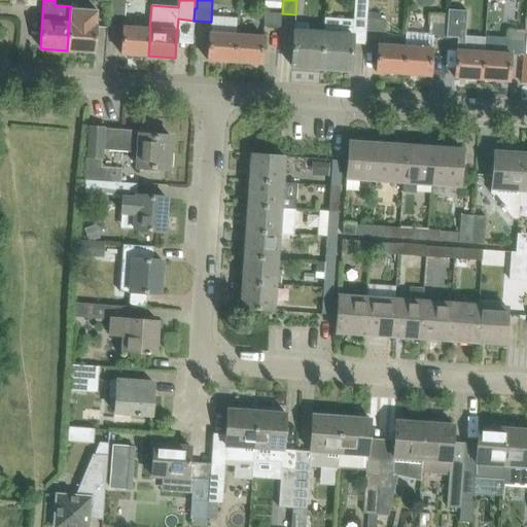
[(366,0),(355,0),(354,19),(367,20),(367,19),(366,19),(366,0)]
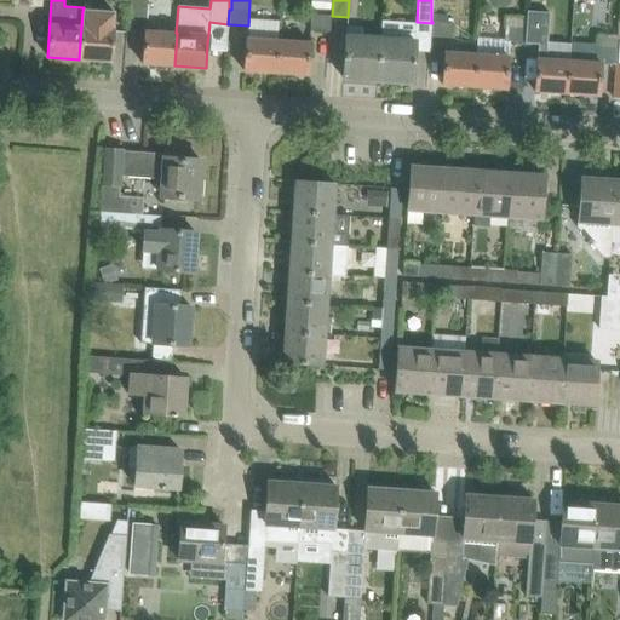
[(148,5),(127,4),(126,17),(147,18),(148,5)]
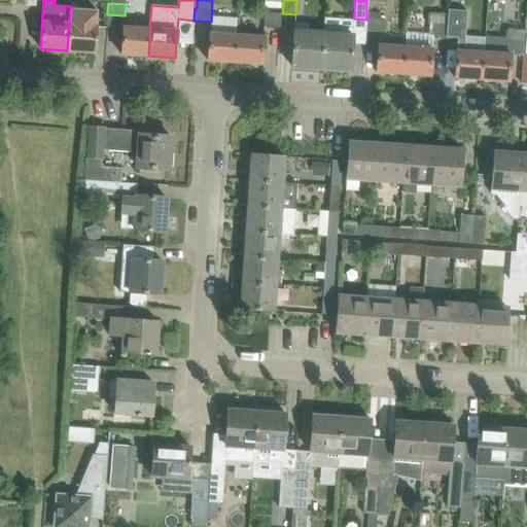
[(446,14),(445,37),(461,38),(463,10),(446,8),(446,14)]
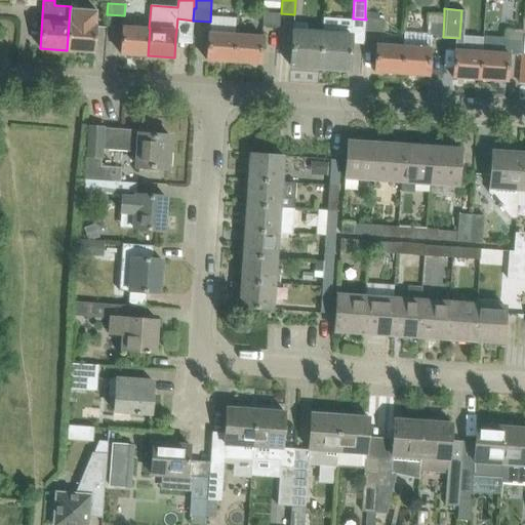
[(70,9),(67,50),(94,52),(97,11),(70,9)]
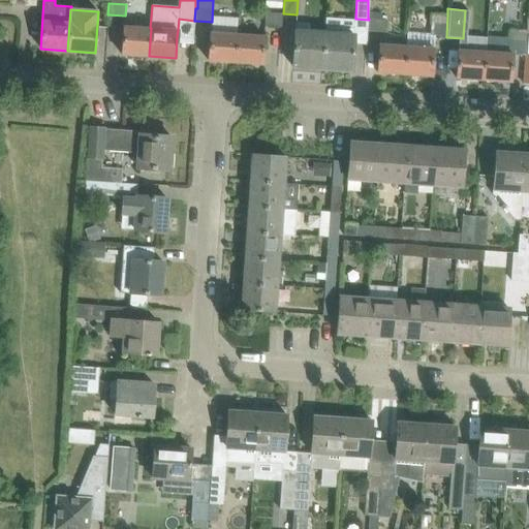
[(369,19),(383,20),(383,11),(369,10),(369,19)]
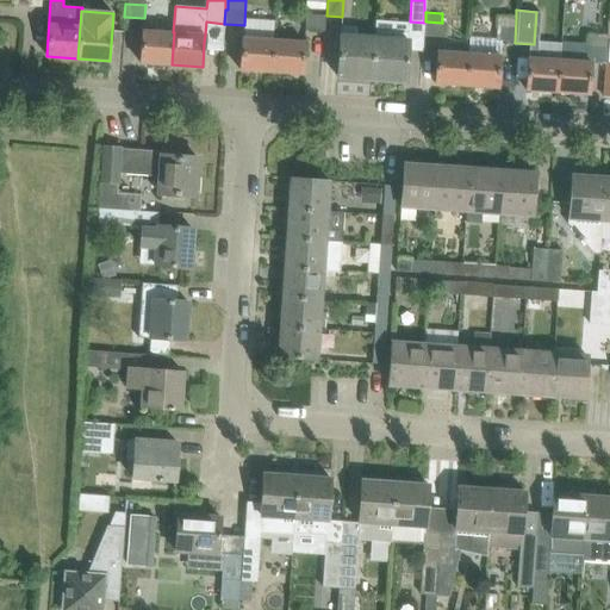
[(325,17),(305,14),(304,29),(324,31),(325,17)]
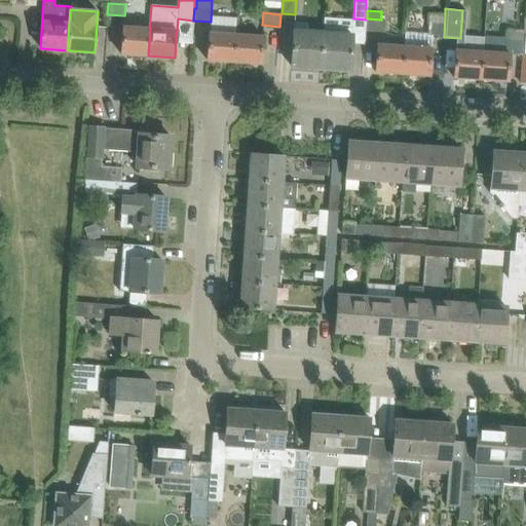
[(427,34),(431,35),(431,36),(444,37),(445,14),(429,13),(427,34)]
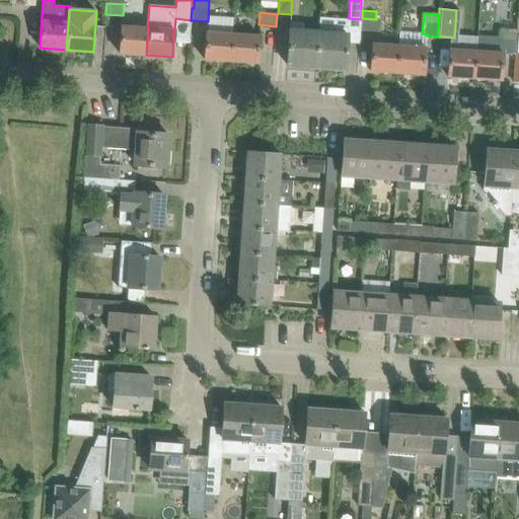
[(362,18),(362,19),(361,30),(377,31),(378,19),(376,19),(362,18)]
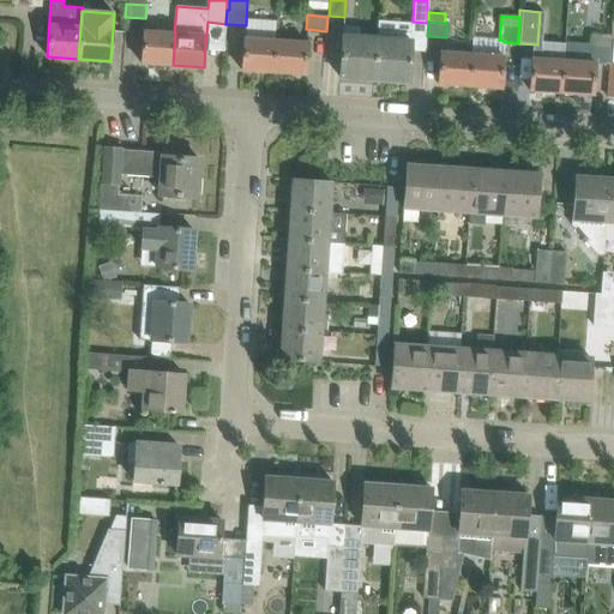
[(342,36),(341,53),(339,77),(373,79),(377,38),(360,37),(360,26),(343,25),(342,36)]
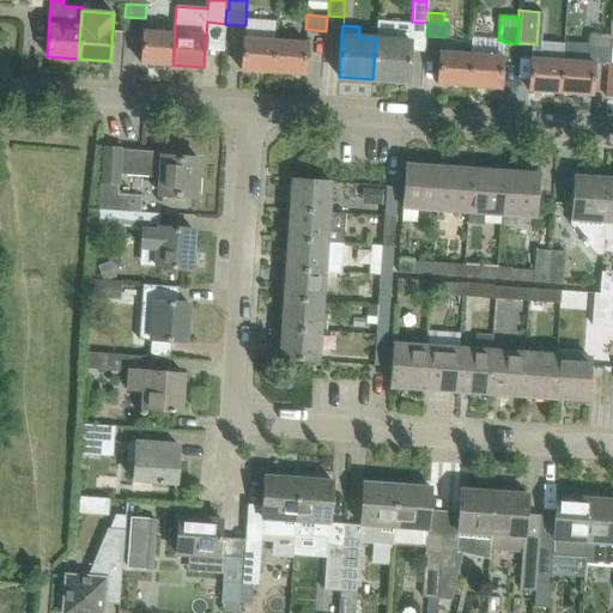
[(376,38),(372,79),(407,82),(412,31),(394,30),(394,40),(376,38)]
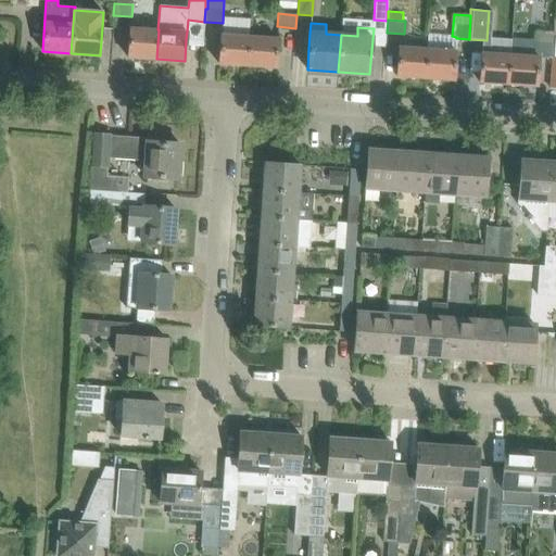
[(129,28),(129,36),(127,58),(156,59),(159,29),(158,29),(129,28)]
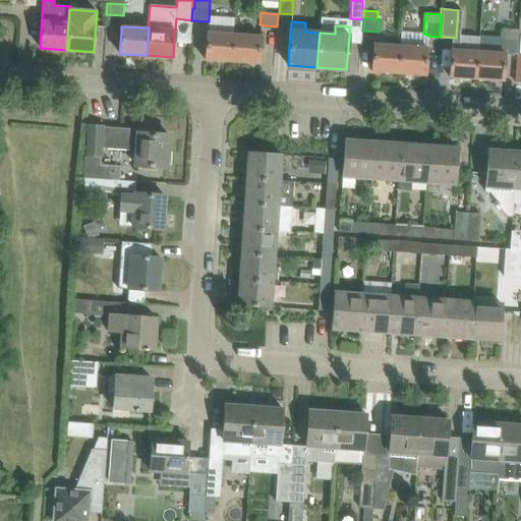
[(503,80),(505,54),(517,55),(518,54),(518,42),(518,33),(518,30),(501,29),(501,37),(478,36),(478,51),(476,78),(503,80)]
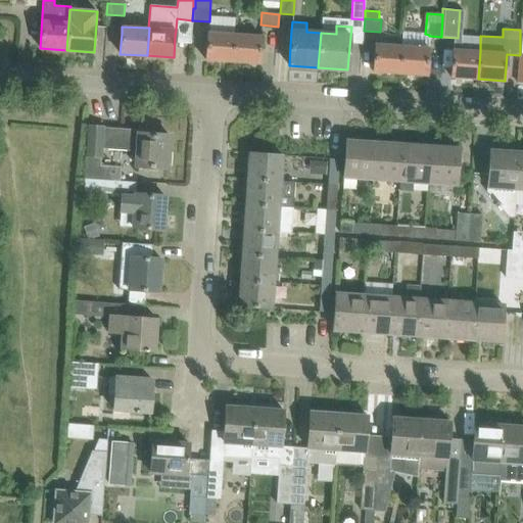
[(207,32),(207,39),(205,59),(232,61),(234,34),(207,32)]
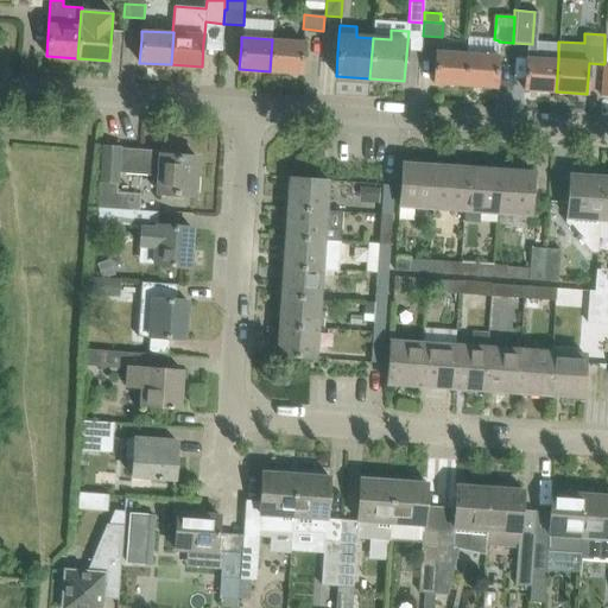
[(272,39),(270,71),(302,74),(304,42),(272,39)]
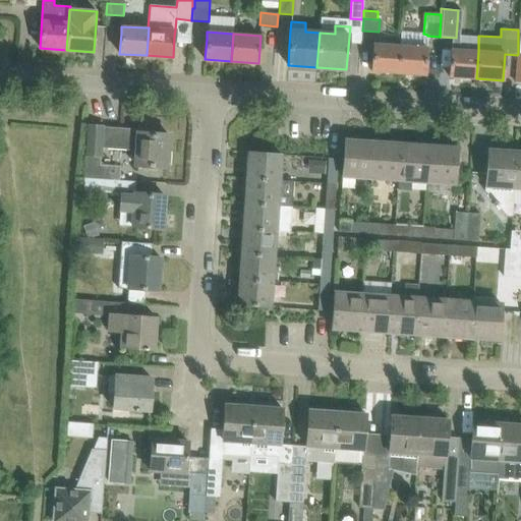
[(373,44),(373,51),(371,71),(398,73),(400,46),(373,44)]
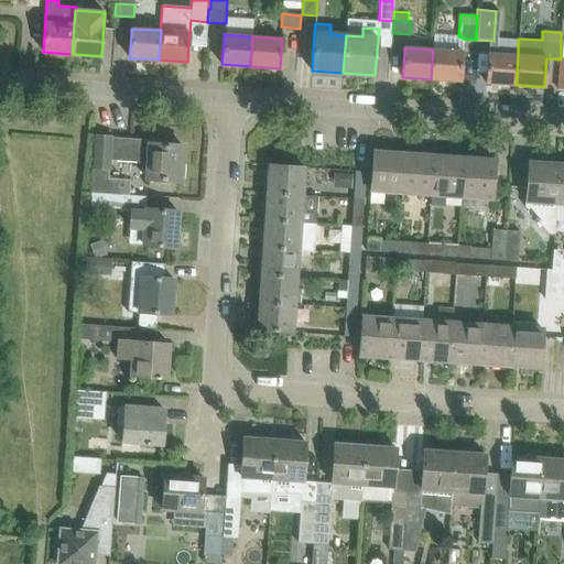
[(433,50),(431,79),(461,82),(463,52),(433,50)]
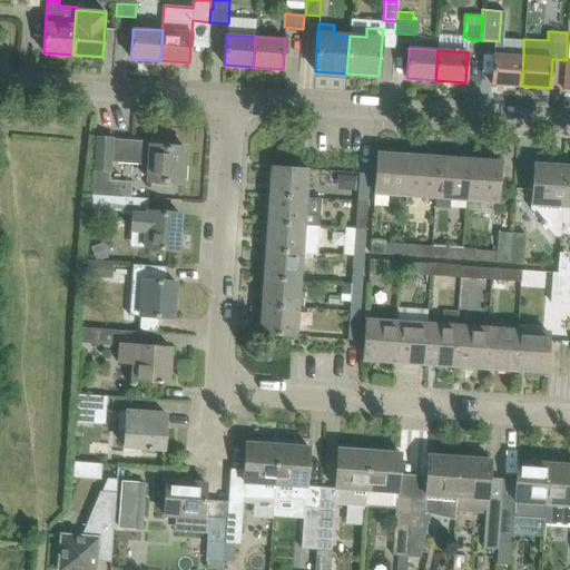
[(523,56),(493,53),(491,85),(521,86),(523,56)]
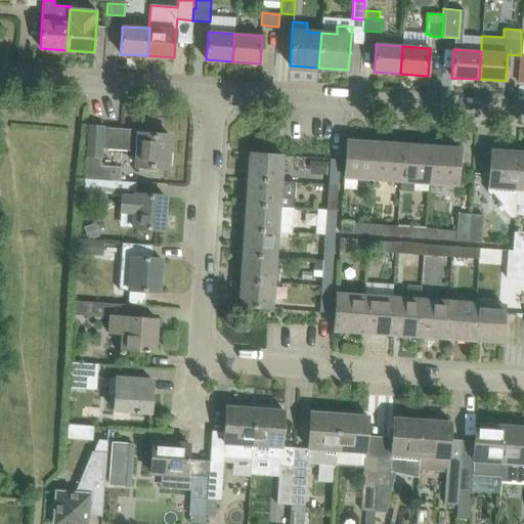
[(88,127),(88,130),(85,179),(114,181),(114,174),(105,165),(100,166),(101,147),(137,149),(136,167),(167,169),(170,136),(139,134),(140,131),(102,129),(102,128),(88,127)]
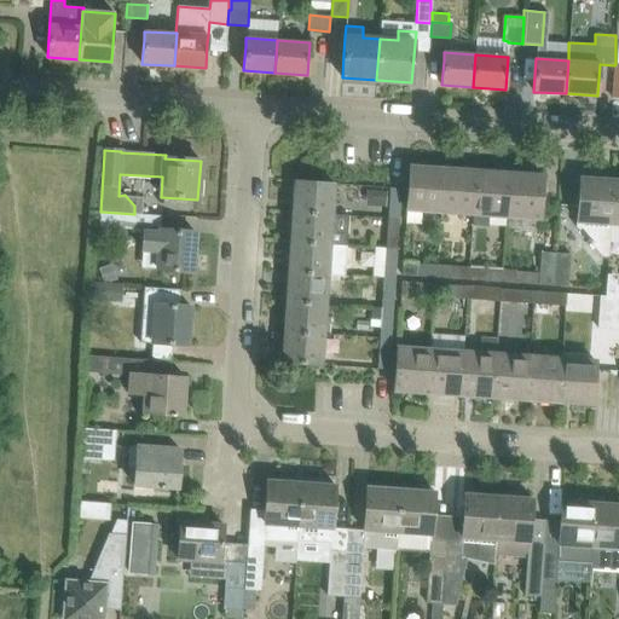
[(406,209),(431,212),(440,212),(444,168),(410,166),(406,209)]
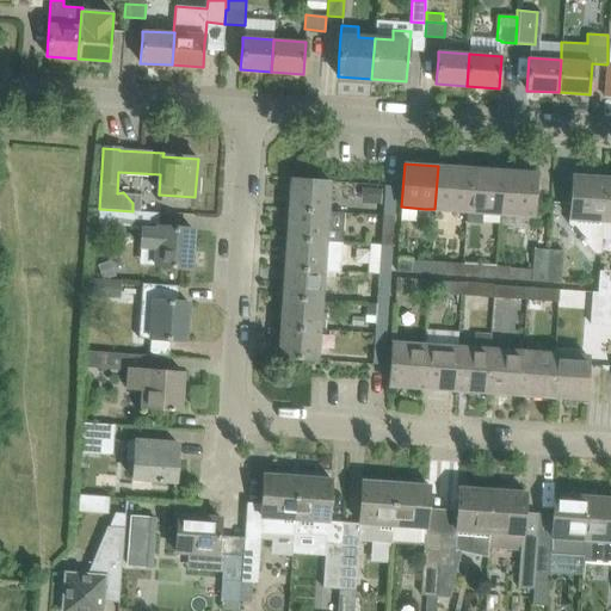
[(438,166),(434,209),(467,211),(470,168),(438,166)]
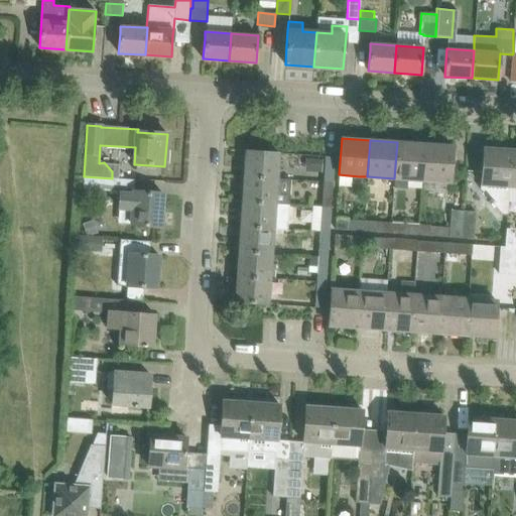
[(397,142),(394,178),(394,187),(405,188),(406,179),(421,180),(424,144),(397,142)]
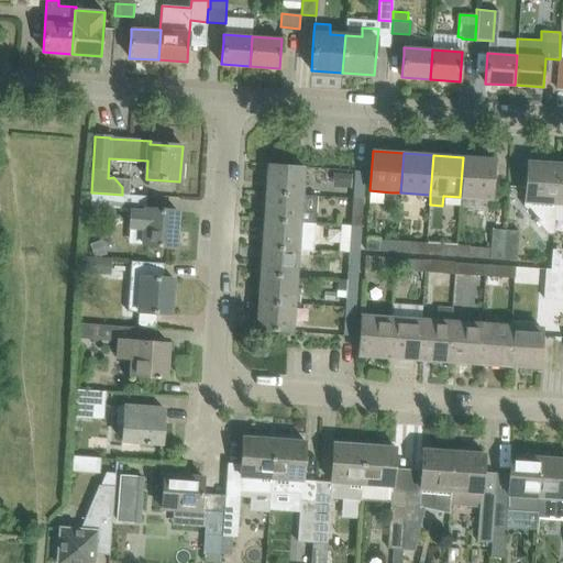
[(463,157),(460,197),(490,199),(494,159),(463,157)]
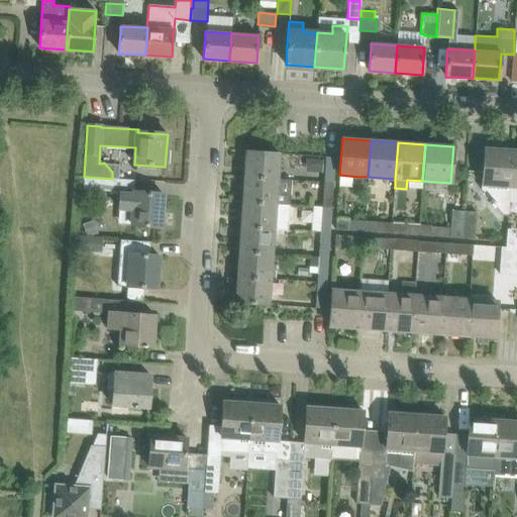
[(485,148),(482,189),(490,198),(504,213),(508,213),(509,201),(512,150),(485,148)]
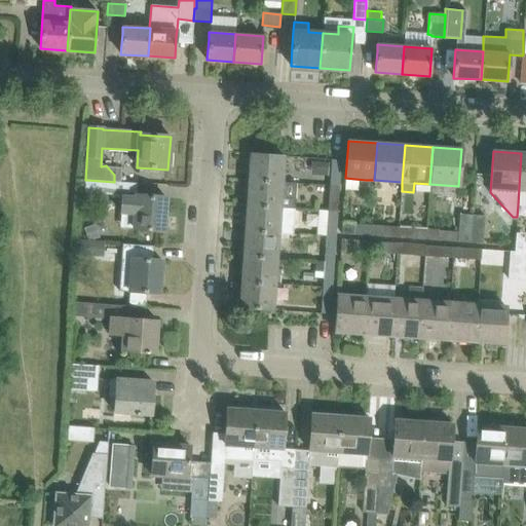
[(251,154),(249,180),(282,182),(284,156),(251,154)]
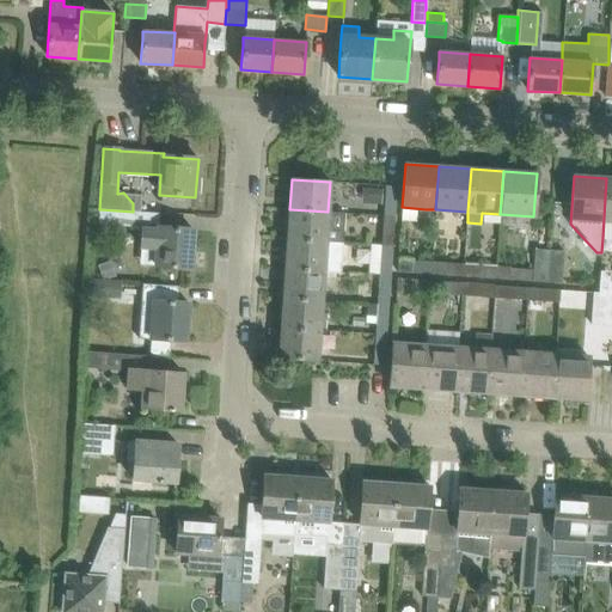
[(385,185),(383,215),(395,216),(397,187),(385,185)]
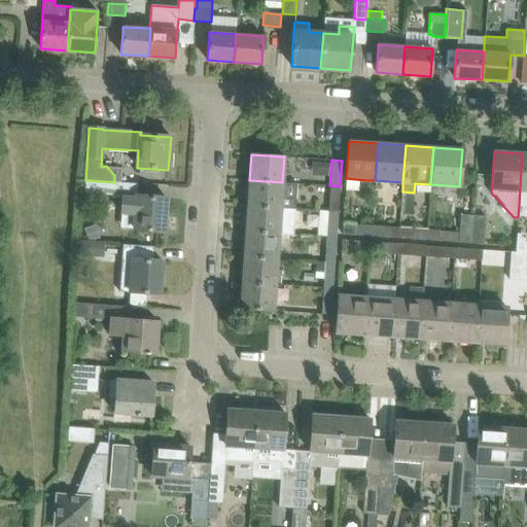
[(312,176),(328,176),(329,163),(312,162),(312,176)]
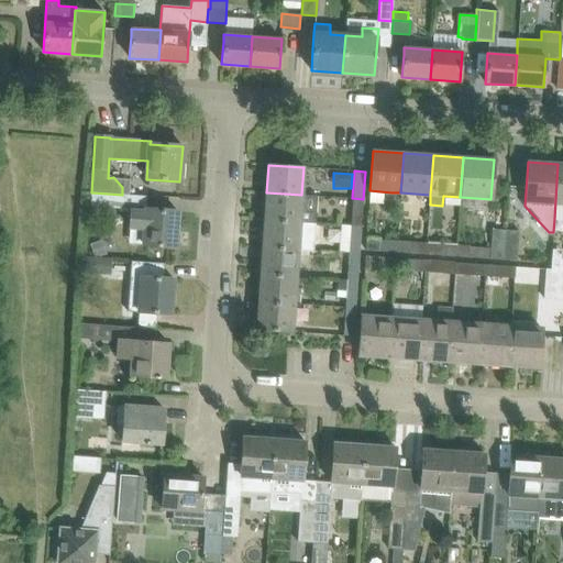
[(122,195),(91,192),(90,207),(121,209),(122,195)]
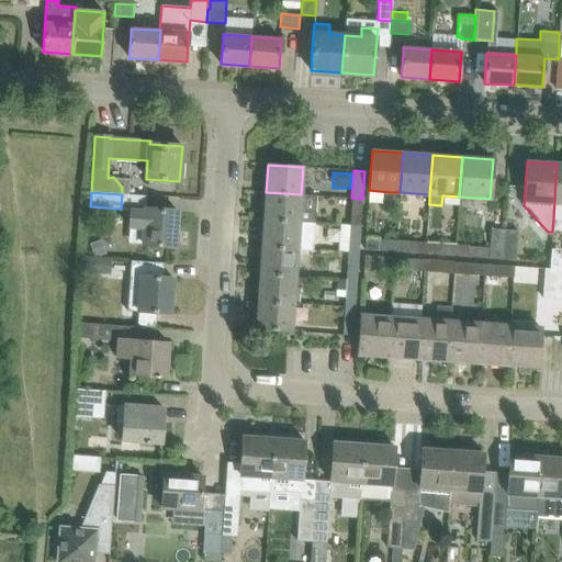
[(263,220),(313,223),(314,223),(316,195),(301,194),(266,192),(263,220)]
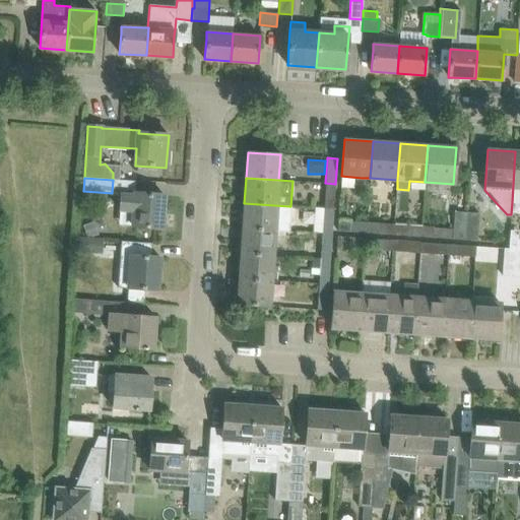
[(325,183),(324,208),(333,209),(335,184),(325,183)]
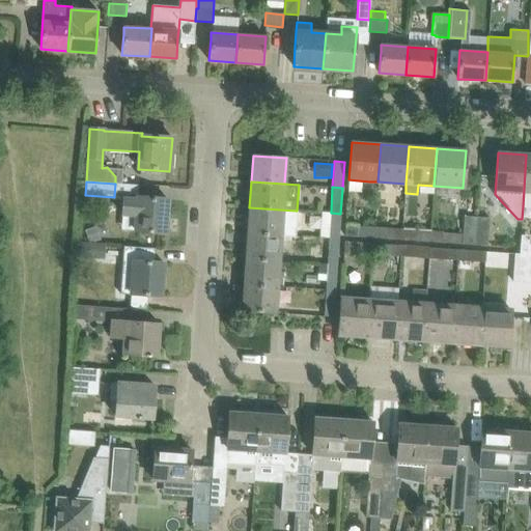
[(135,230),(144,231),(165,232),(168,199),(147,198),(137,197),(137,200),(123,199),(122,214),(136,215),(135,230)]
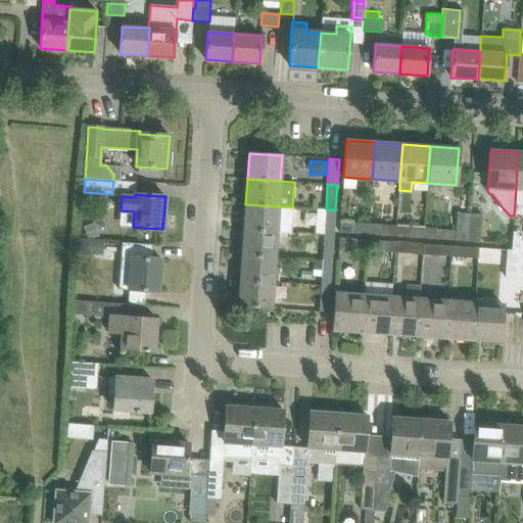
[(245,204),(244,229),(277,232),(290,233),(291,207),(245,204)]
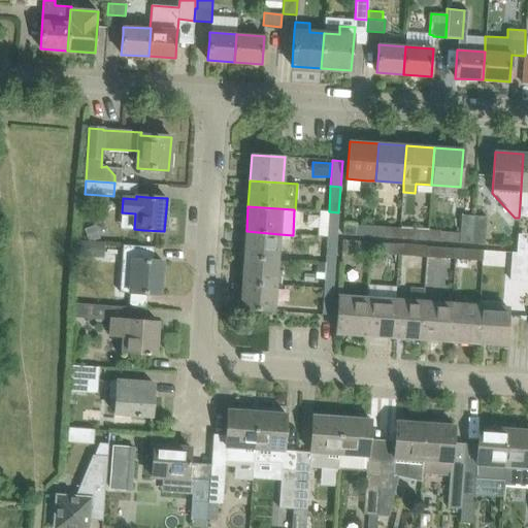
[(329,211),(327,237),(336,238),(338,212),(329,211)]
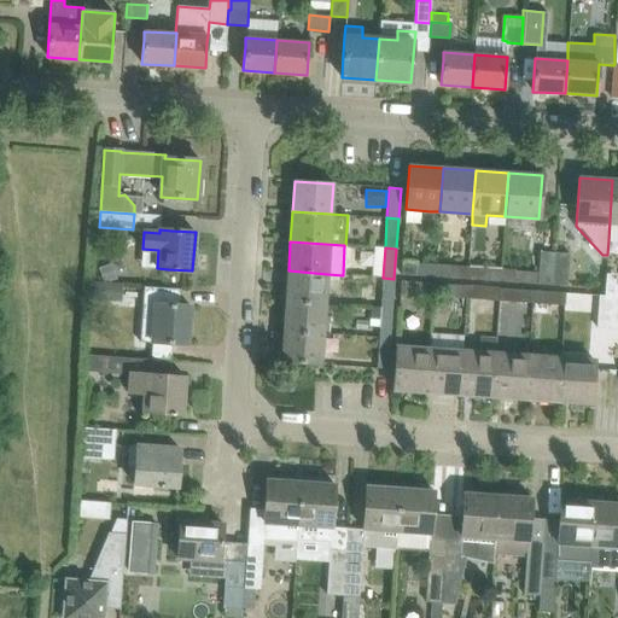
[(514,272),(514,283),(553,285),(554,252),(540,251),(538,273),(514,272)]
